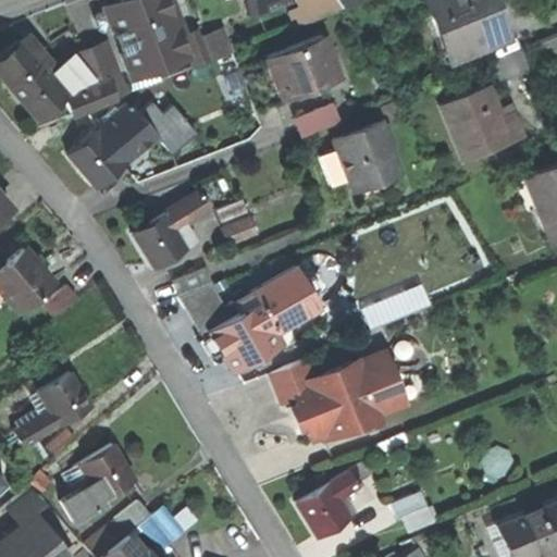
[(118,0),(118,4),(104,9),(130,72),(151,63),(156,65),(165,62),(168,57),(182,51),(161,0),(118,0)]
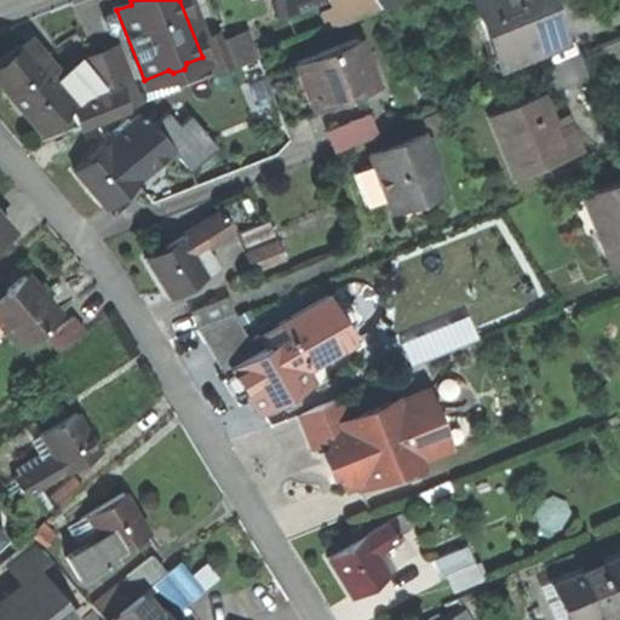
[(345,22),(382,10),(374,0),(336,0),(339,6),(345,22)]
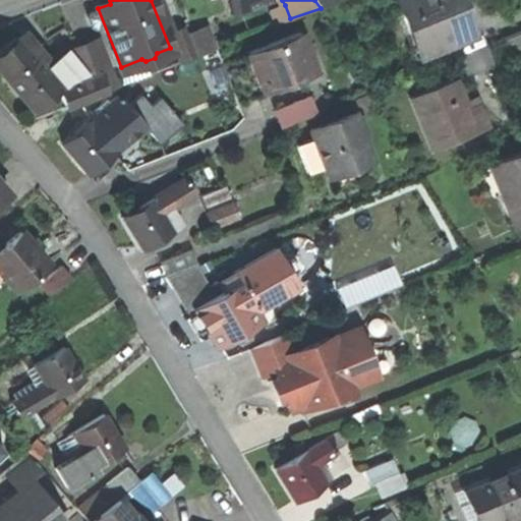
[(398,0),(421,55),(472,34),(458,0),(398,0)]
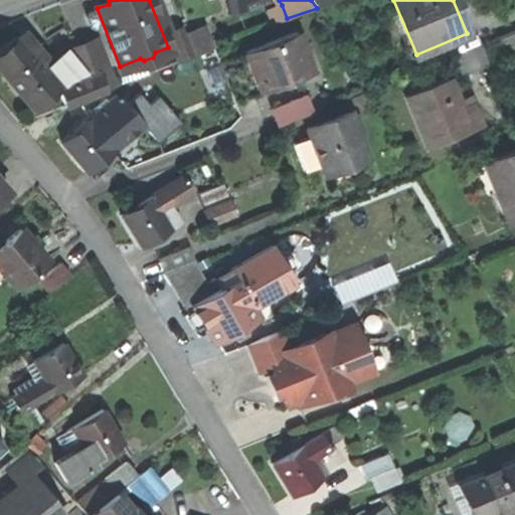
[(275,23),(287,18),(282,5),(270,10),(275,23)]
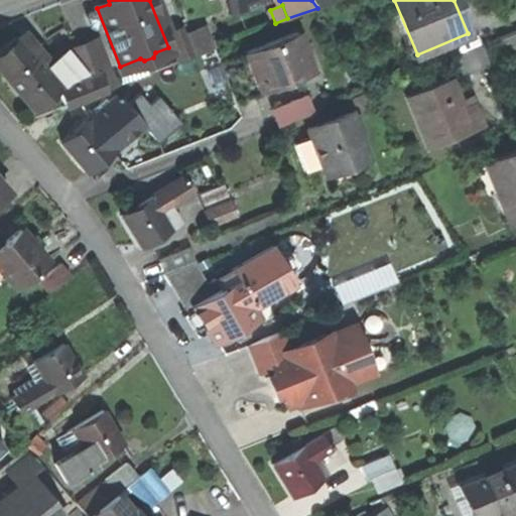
[(182,28),(168,33),(179,62),(194,56),(185,35),(182,28)]
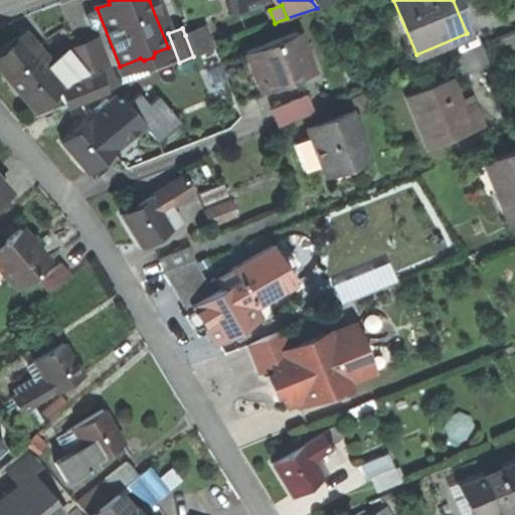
[(185,35),(193,56),(213,49),(205,28),(185,35)]
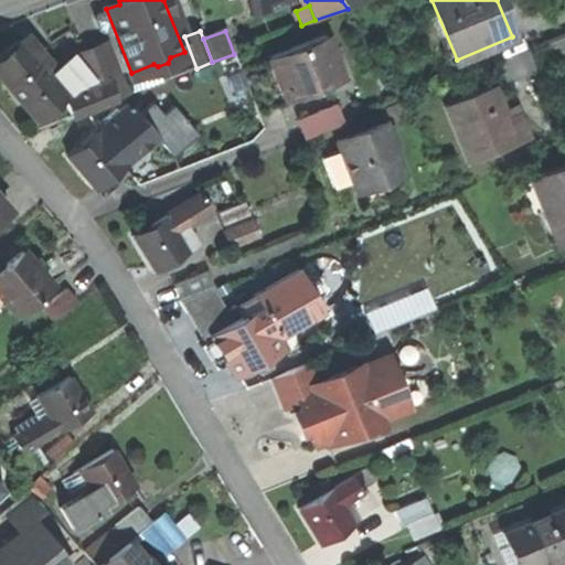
[(564,33),(546,42),(552,55),(563,51),(564,56),(564,33)]
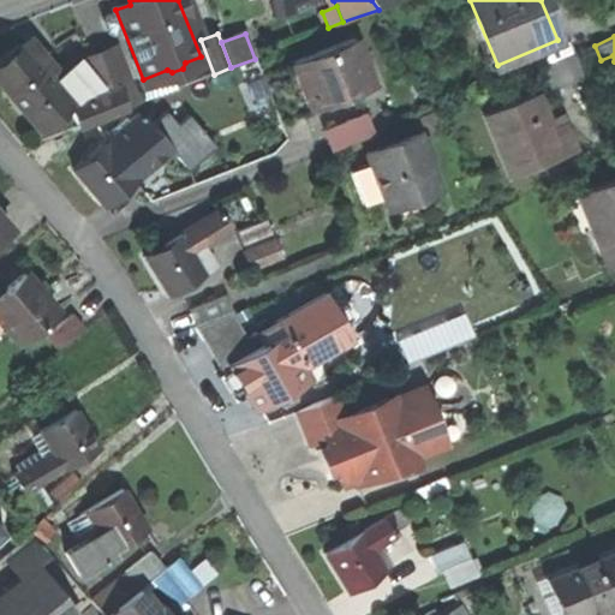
[(360,54),(354,39),(293,63),(312,109),(374,85),(366,69),(370,67),(364,53),(360,54)]
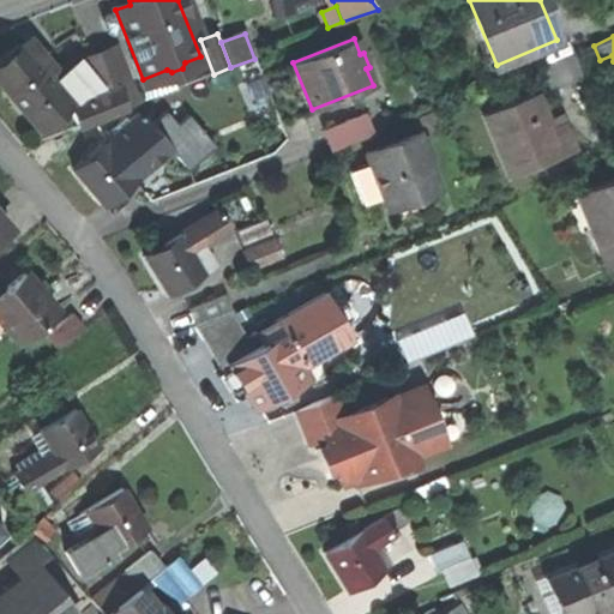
[(50,68),(44,73),(40,67),(46,62),(28,41),(0,64),(0,84),(37,127),(73,96),(60,80),(50,68)]
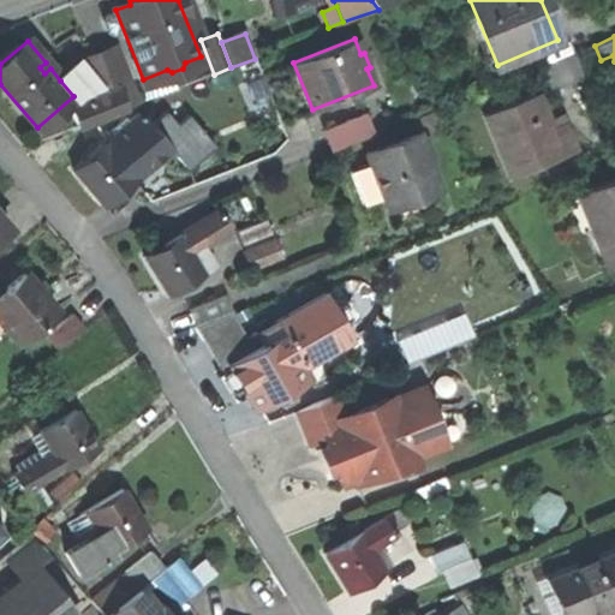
[(137,103),(114,48),(81,61),(76,66),(90,82),(100,93),(118,85),(126,107),(137,103)]
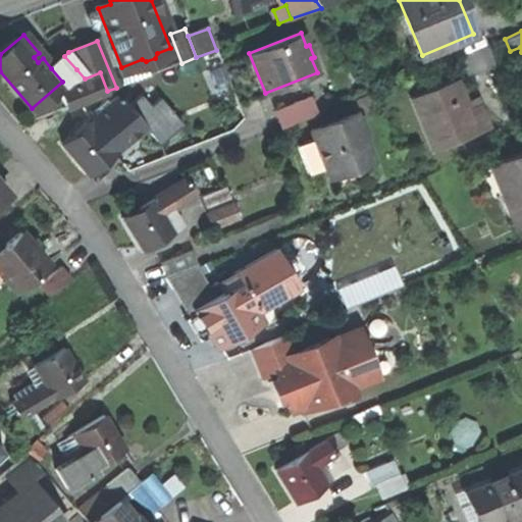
[(521,52),(520,47),(510,51),(518,71),(521,69),(521,52)]
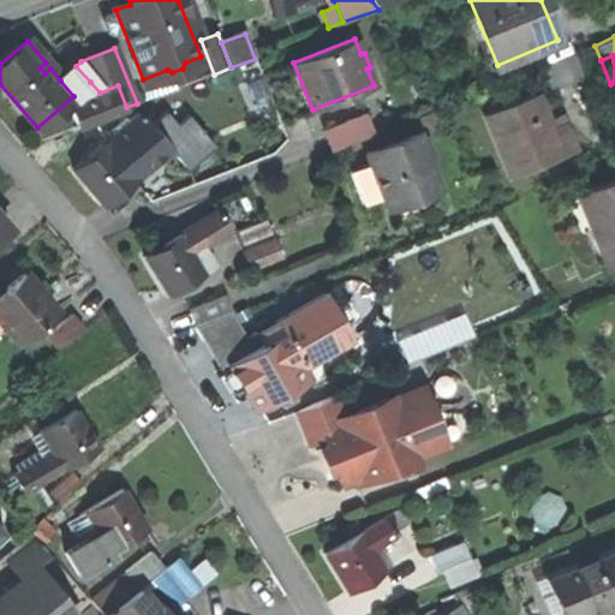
[(60,81),(73,96),(90,82),(76,66),(60,81)]
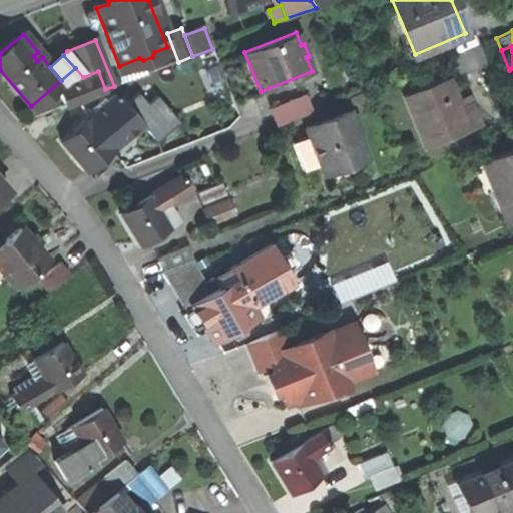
[(83,77),(58,87),(66,107),(106,91),(105,89),(98,71),(83,77)]
